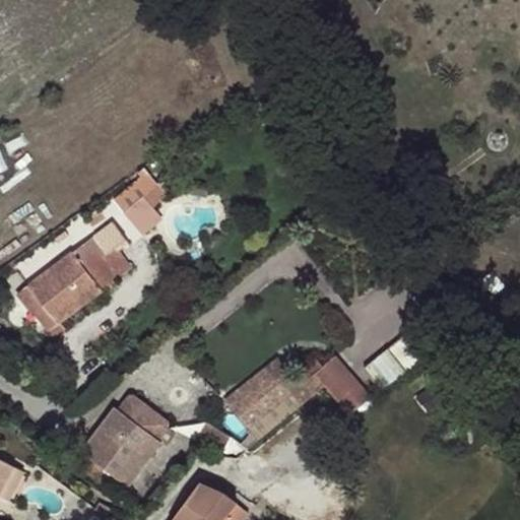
[(169,189),(158,180),(128,211),(138,220),(169,189)]
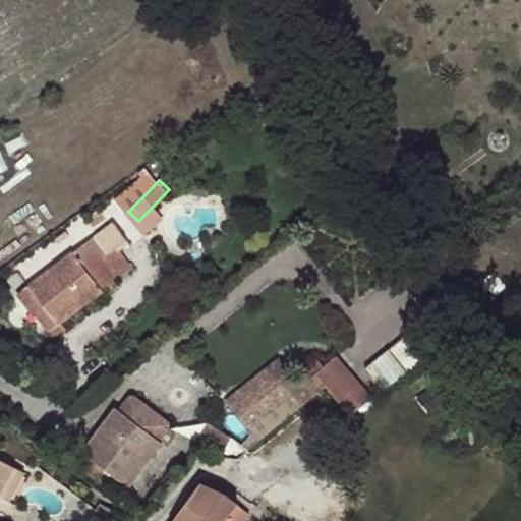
[(107,246),(115,256),(120,252),(133,243),(119,223),(100,237),(107,246)]
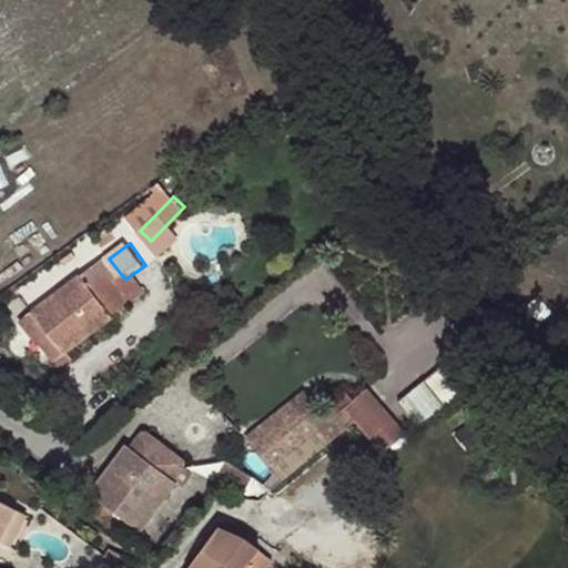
[(34,313),(23,321),(41,347),(49,358),(60,350),(64,354),(64,356),(133,305),(110,273),(117,269),(109,259),(34,313)]
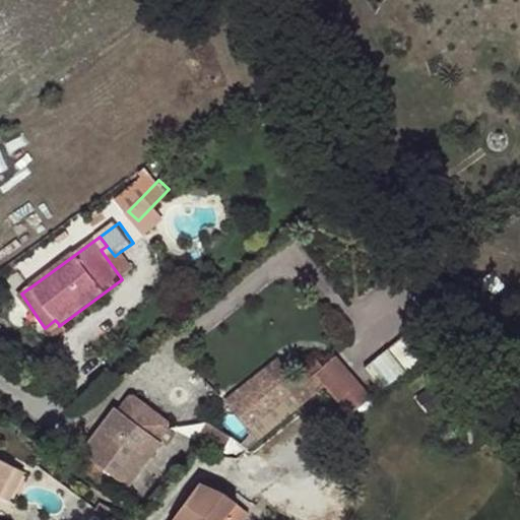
[(107,246),(101,250),(122,279),(134,271),(120,252),(115,256),(107,246)]
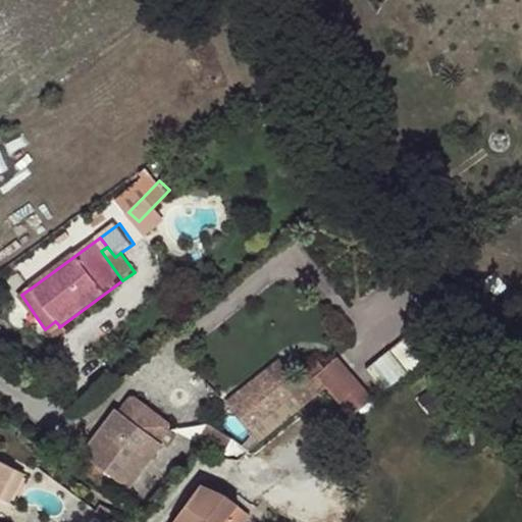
[(55,321),(45,329),(49,334),(59,327),(59,325),(55,321)]
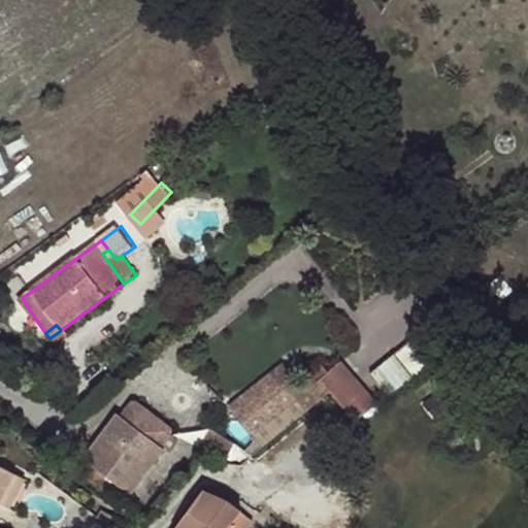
[(426,327),(392,355),(411,377),(444,351),(426,327)]
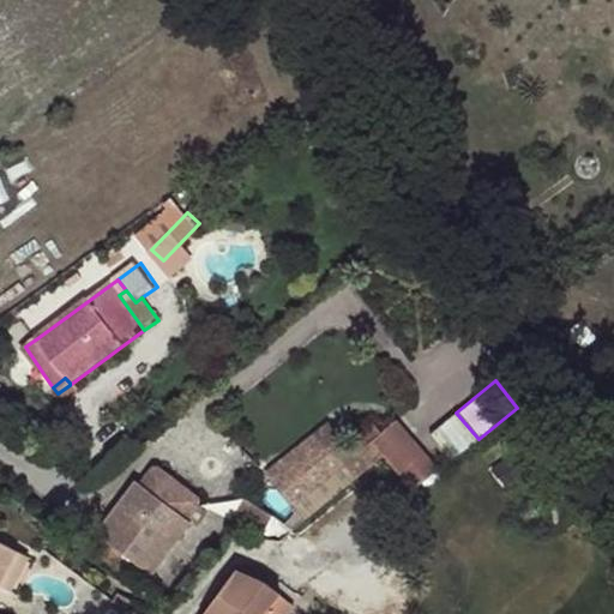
[(456,413),(429,434),(451,461),(479,439),(456,413)]
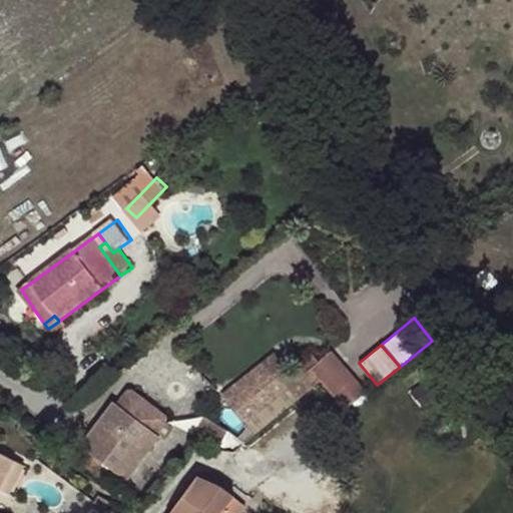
[(308,389),(320,379),(343,406),(363,389),(340,362),(331,370),(319,356),(316,359),(309,351),(306,350),(302,350),(299,351),(296,353),(295,355),(293,359),(293,361),(294,364),(300,372),(296,376),(308,389)]
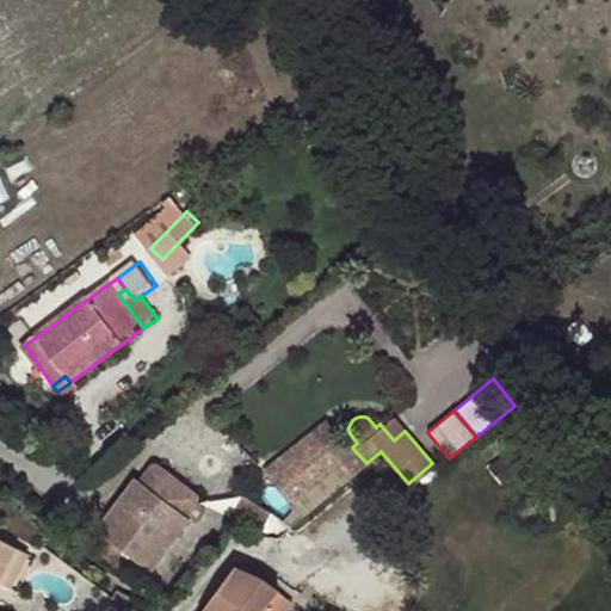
[(265,473),(272,482),(337,432),(329,423),(265,473)]
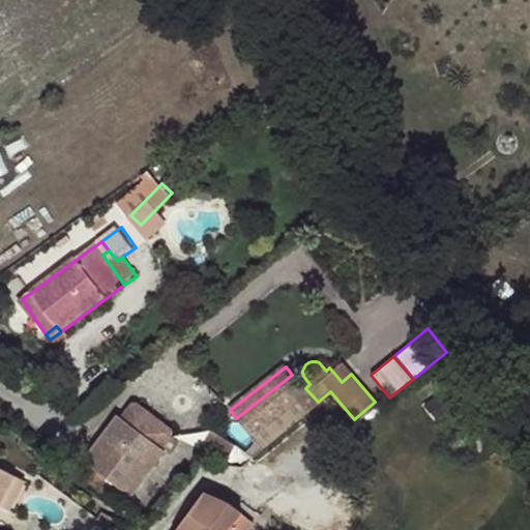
[(292,375),(236,418),(252,437),(298,400),(296,398),(304,391),(292,375)]
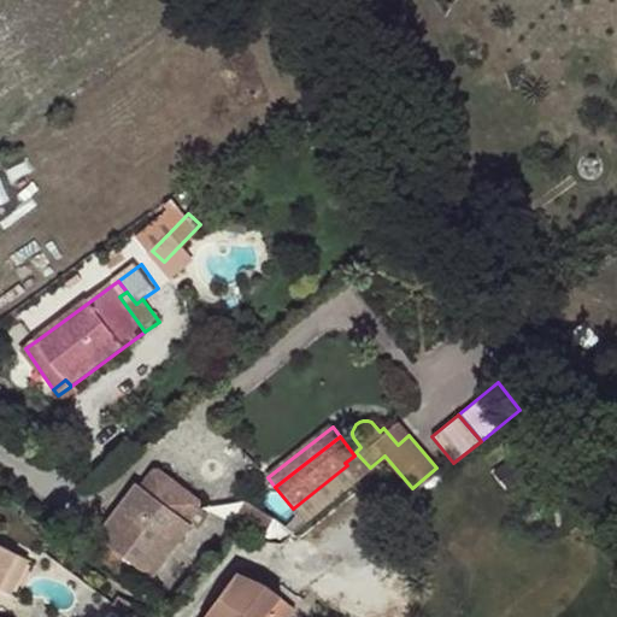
[(141,488),(137,485),(100,539),(103,540),(98,547),(95,545),(84,558),(142,582),(152,577),(192,524),(187,522),(200,504),(199,500),(159,470),(154,470),(141,488)]
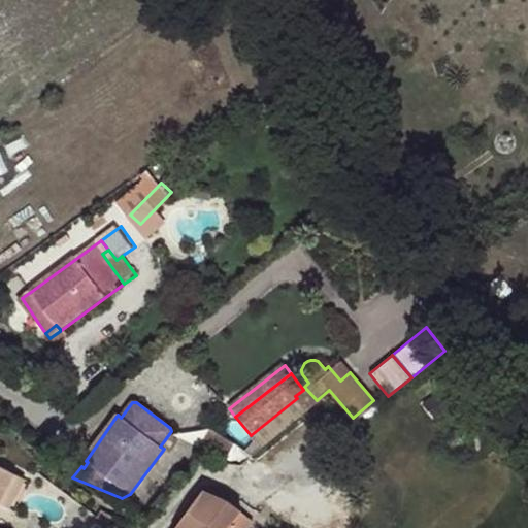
[(0,505),(1,504),(18,473),(0,463),(0,441),(1,440),(0,439),(0,505)]
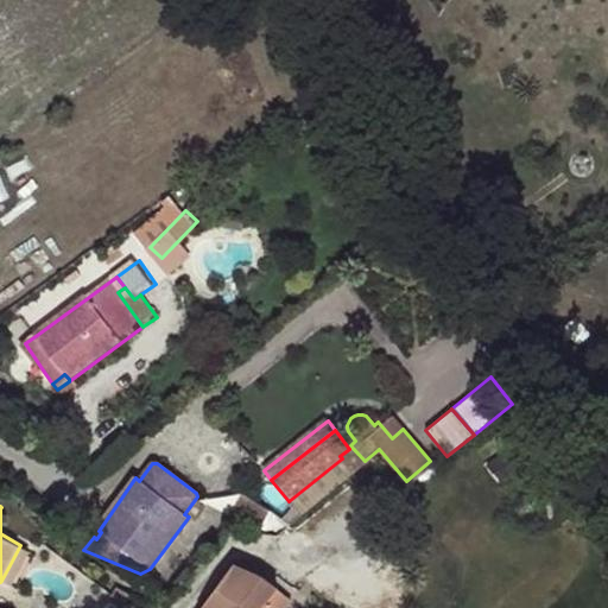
[(12,587),(31,551),(20,545),(1,581),(12,587)]
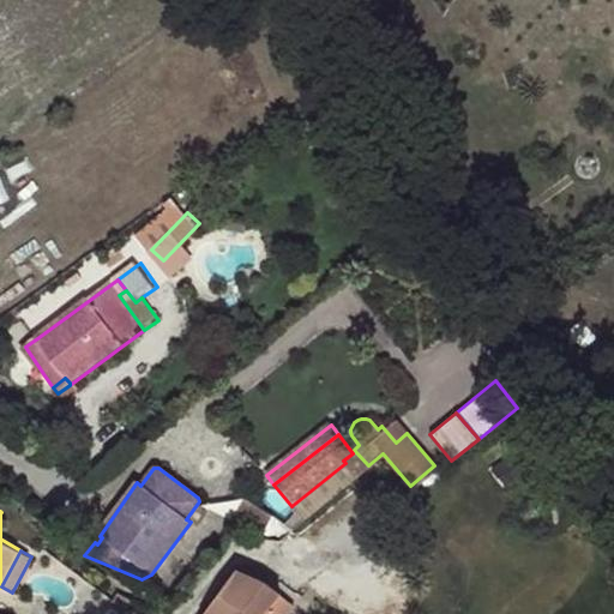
[(262,613),(283,593),(265,581),(236,569),(216,596),(204,613),(262,613)]
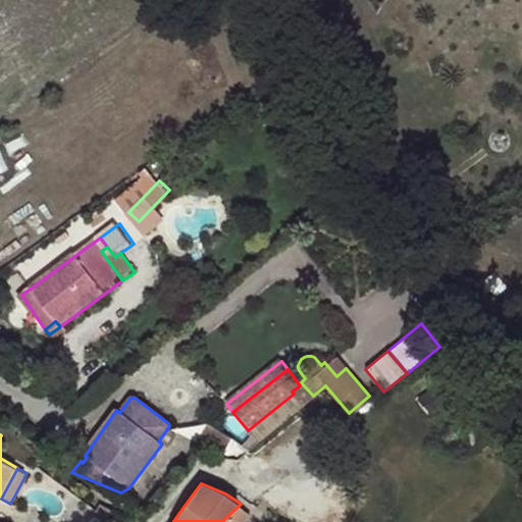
[(184,507),(166,493),(155,510),(173,521),(184,507)]
